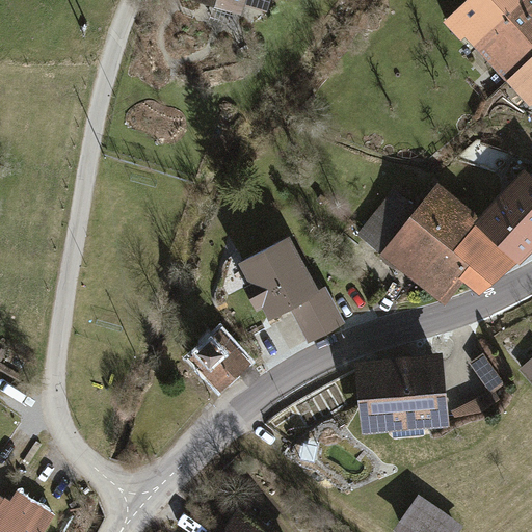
[(211,0),(241,9),(243,0),(211,0)]
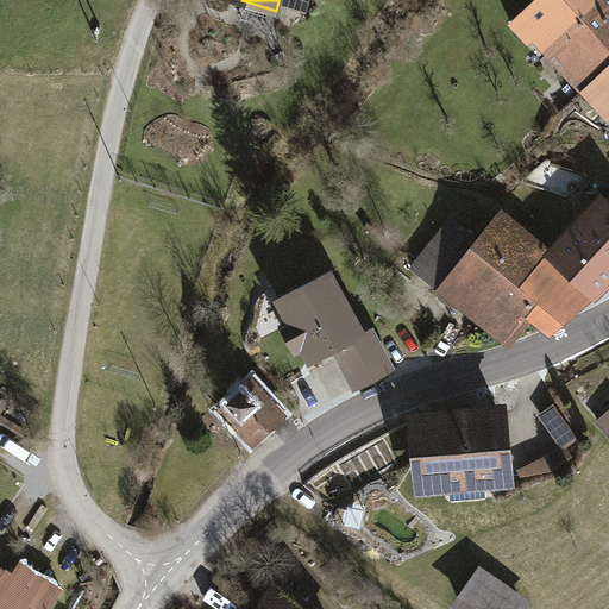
[(608,0),(529,0),(507,23),(531,49),(535,44),(606,119),(608,115),(608,0)]
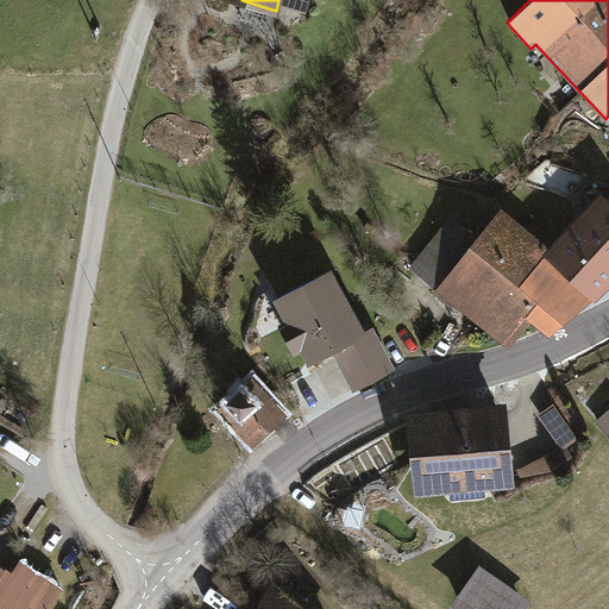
[(573,171),(541,162),(534,187),(566,196),(573,171)]
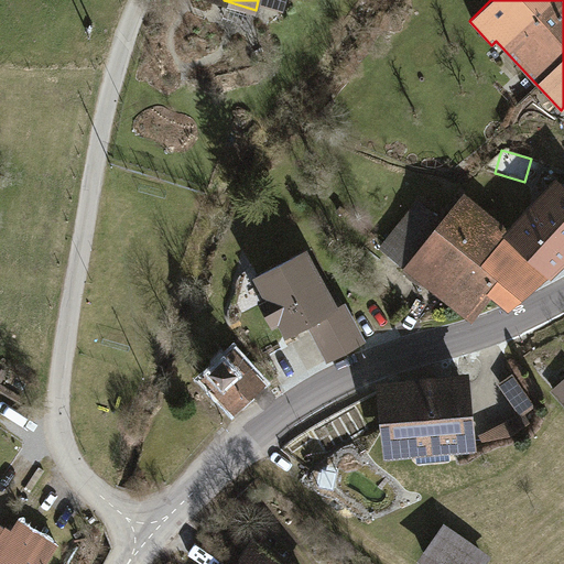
[(563,184),(555,176),(508,229),(556,271),(563,262),(563,184)]
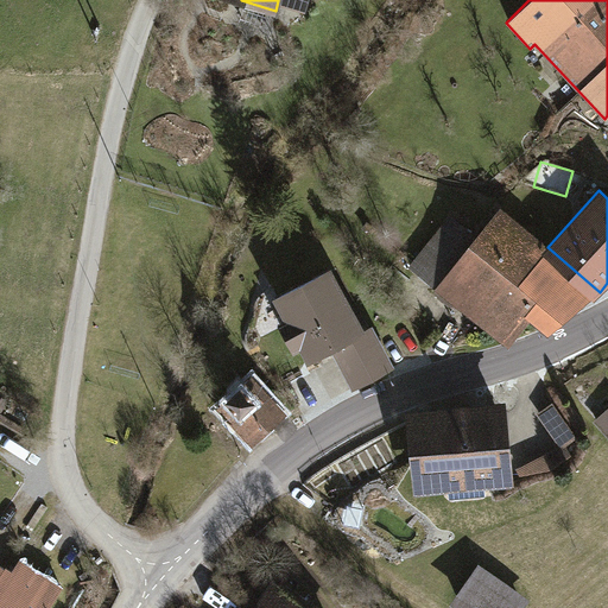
[(548,334),(600,292),(548,247),(500,207),(474,236),(450,216),(407,265),(506,350),(532,321),(548,334)]
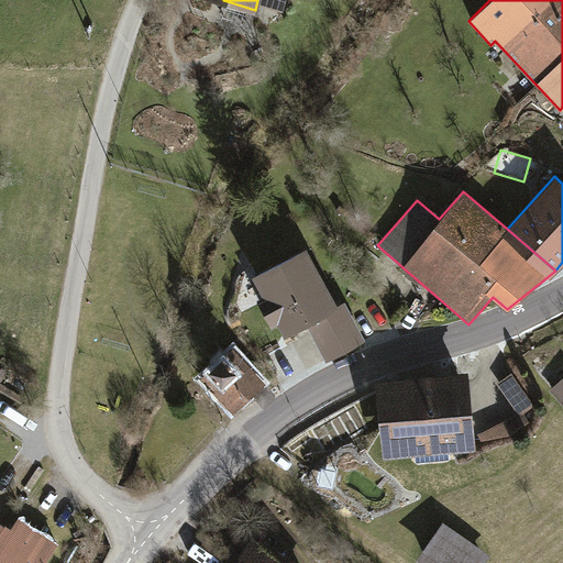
[(307,247),(251,278),(283,337),(307,324),(327,362),(366,340),(344,301),(339,305),(307,247)]
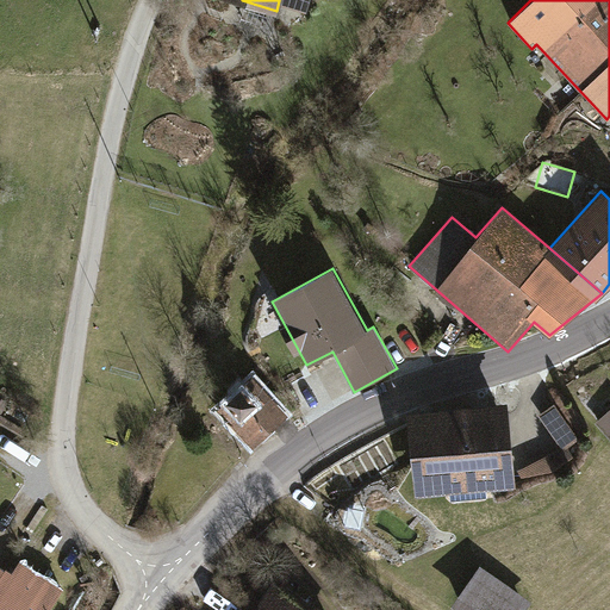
[(253,377),(216,409),(251,449),(288,417),(253,377)]
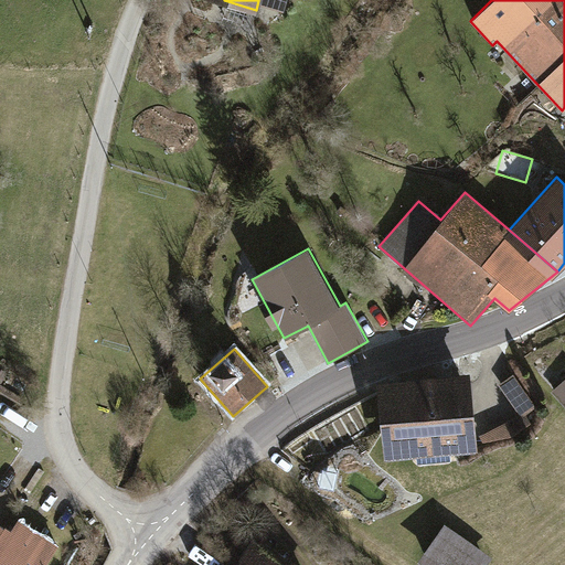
[(469,375),(375,385),(384,461),(478,451),(469,375)]
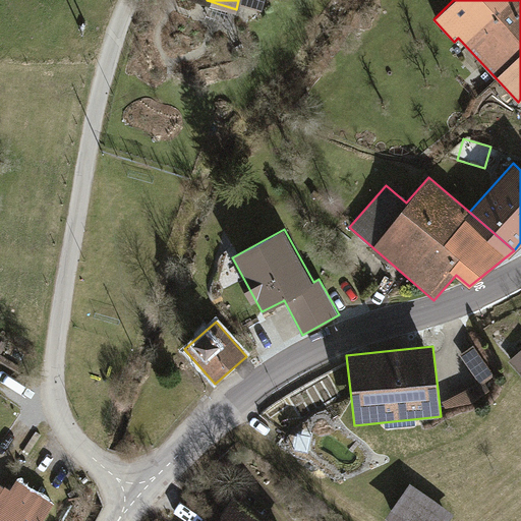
[(474,346),(461,355),(479,383),(494,373),(474,346)]
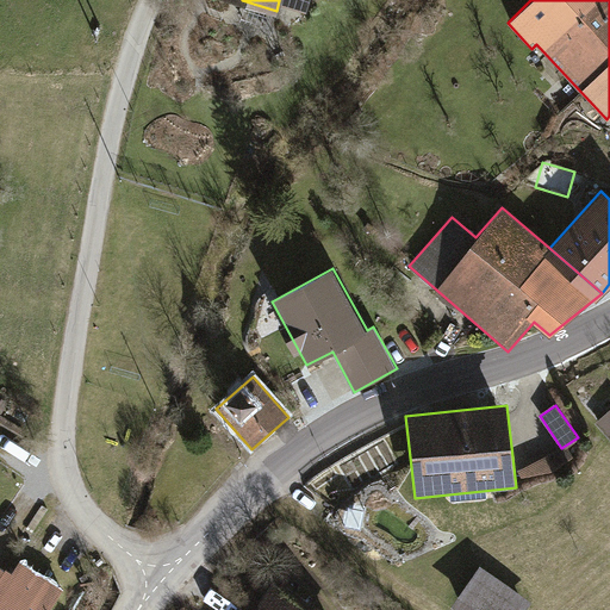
[(609,411),(597,424),(609,439),(609,411)]
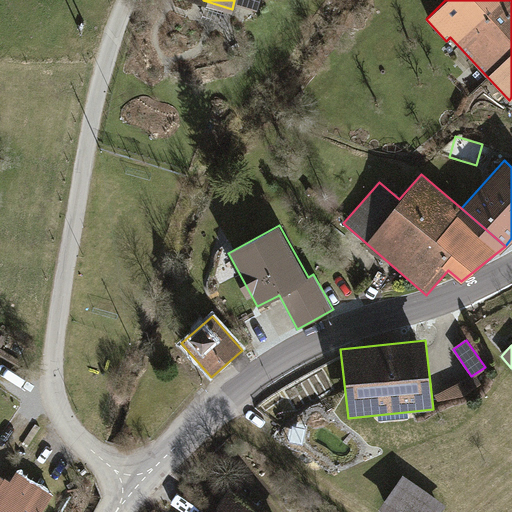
[(442,406),(481,385),(476,375),(437,396),(442,406)]
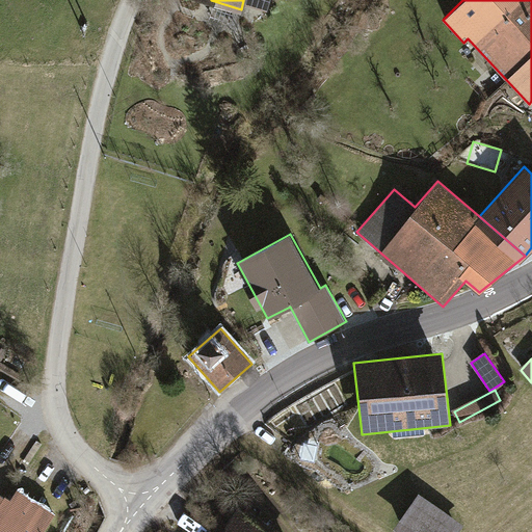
[(0,490),(0,531),(43,531),(56,514),(18,488),(11,499),(0,490)]
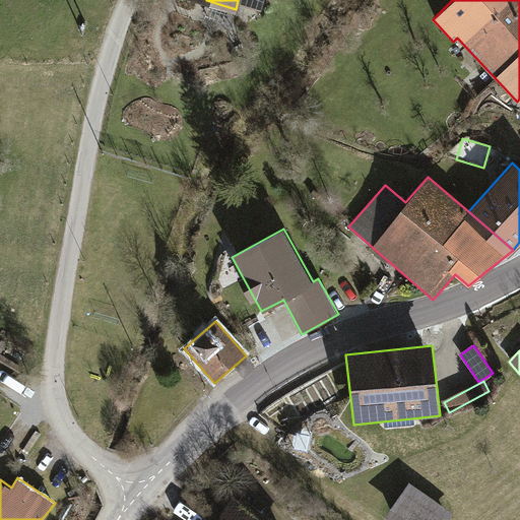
[(408,481),(383,516),(389,519),(448,519),(453,514),(408,481)]
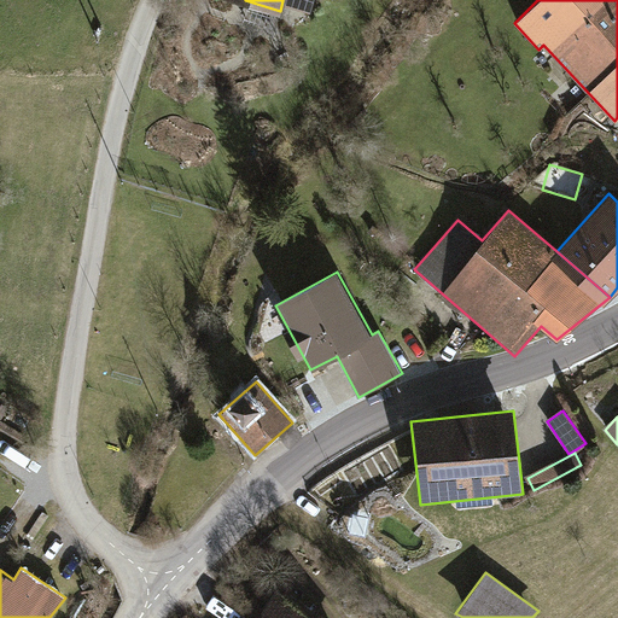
[(313,617),(275,592),(257,617),(313,617)]
